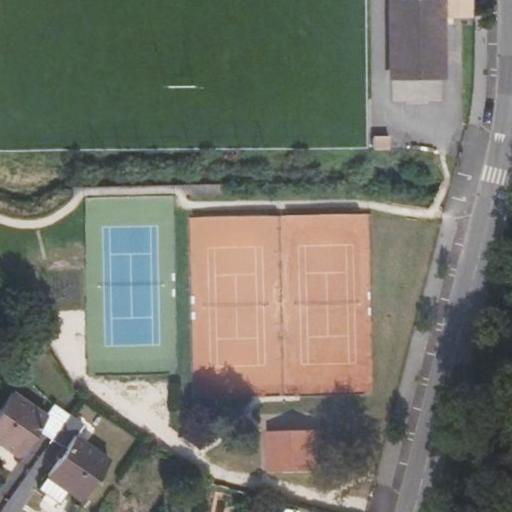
[(444,18),(444,0),(389,1),(390,81),(445,80),(444,18)]
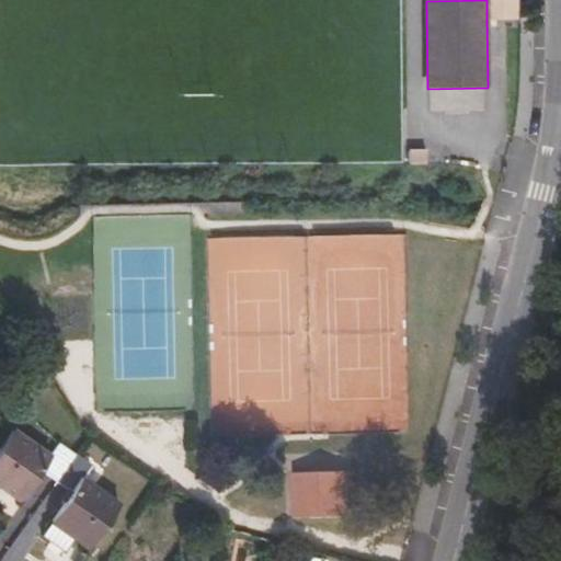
[(485,0),(487,0),(487,20),(518,19),(517,0),(485,0)]
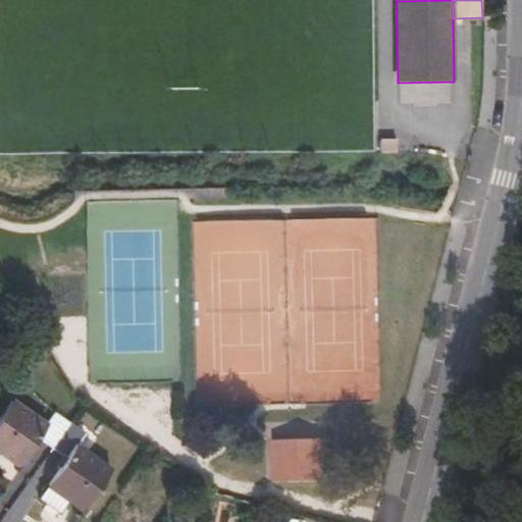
[(44,486),(62,499),(81,511),(111,468),(75,442),(83,432),(54,413),(48,423),(12,399),(0,415),(0,451),(1,450),(20,462),(37,438),(65,458),(44,486)]
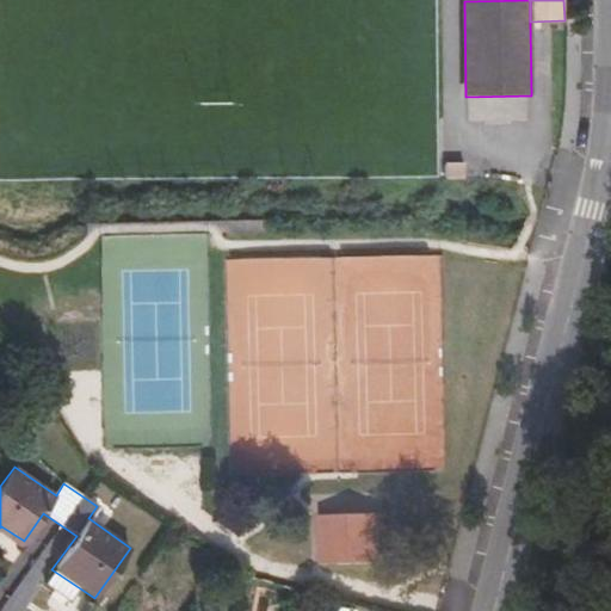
[(0,532),(20,547),(24,541),(1,526),(0,528),(0,532)]
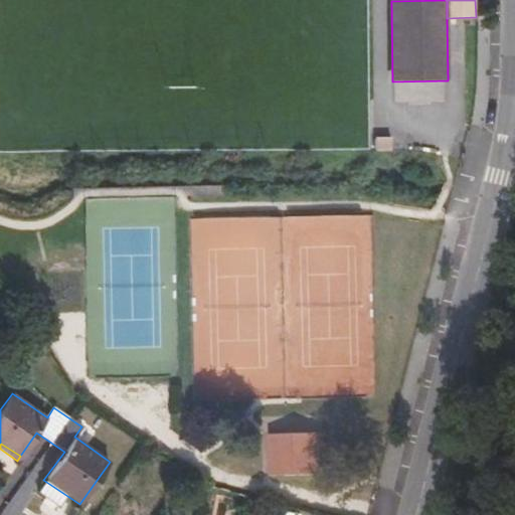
[(56,499),(61,492),(43,480),(39,487),(56,499)]
